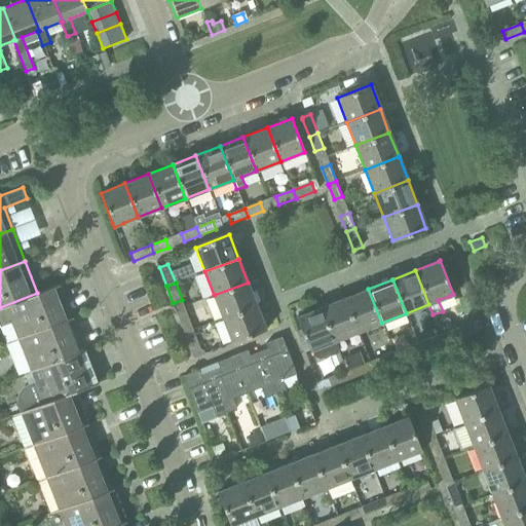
[(223,318),(256,306),(248,283),(214,295),(223,318)]
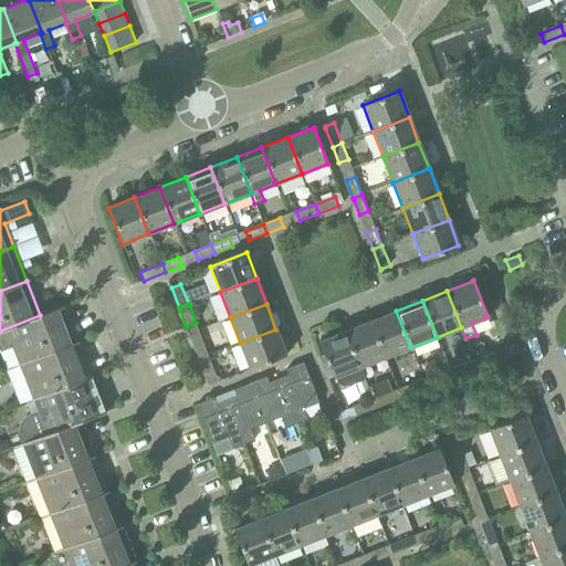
[(12,346),(19,364),(79,341),(65,306),(40,315),(0,331),(0,350),(0,352),(12,346)]
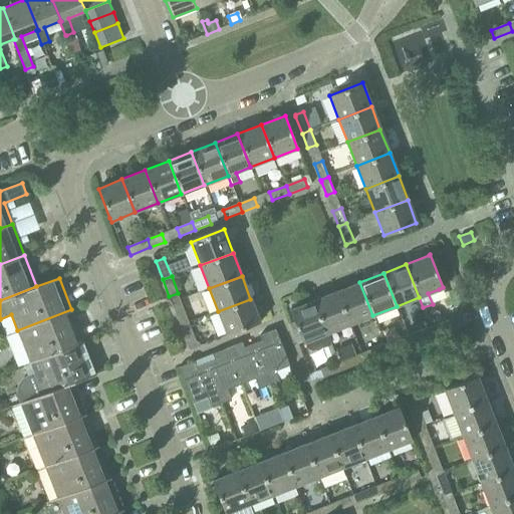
[(359,282),(337,291),(349,324),(372,315),(359,282)]
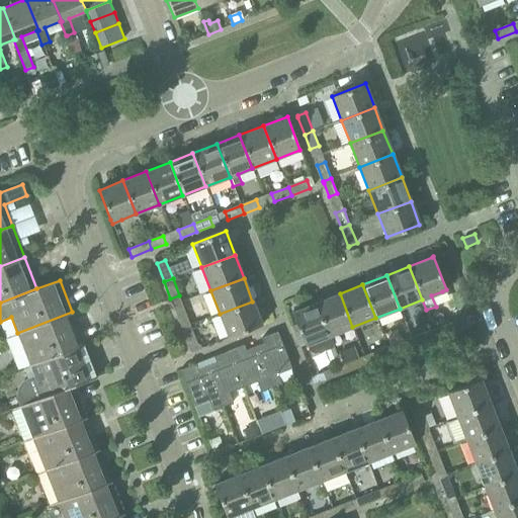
[(340,293),(316,303),(329,336),(352,327),(340,293)]
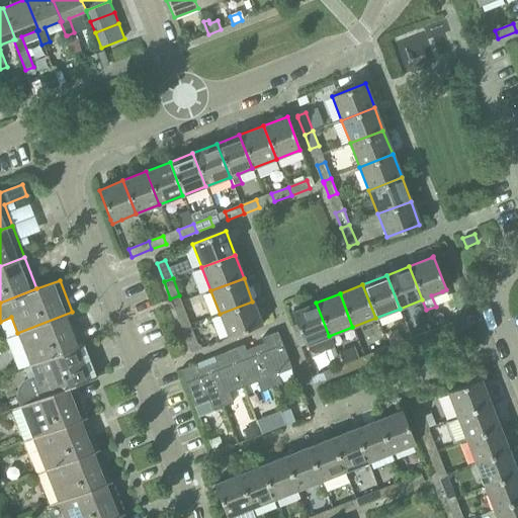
[(252,301),(220,314),(229,338),(261,325),(252,301)]
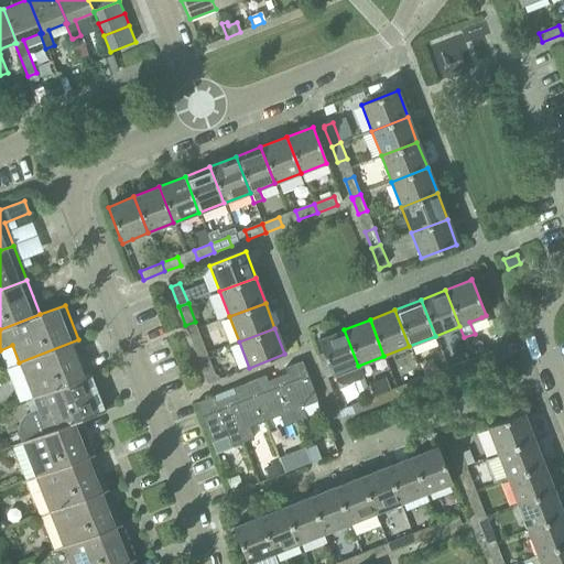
[(344,329),(318,339),(333,376),(335,375),(338,382),(344,383),(362,376),(358,366),(344,329)]
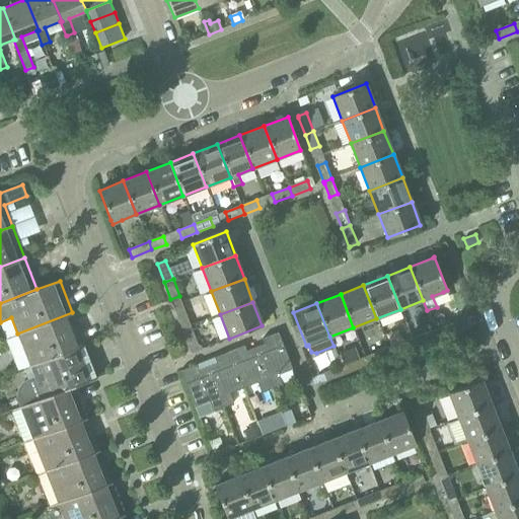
[(186,311),(176,315),(182,328),(191,325),(186,311)]
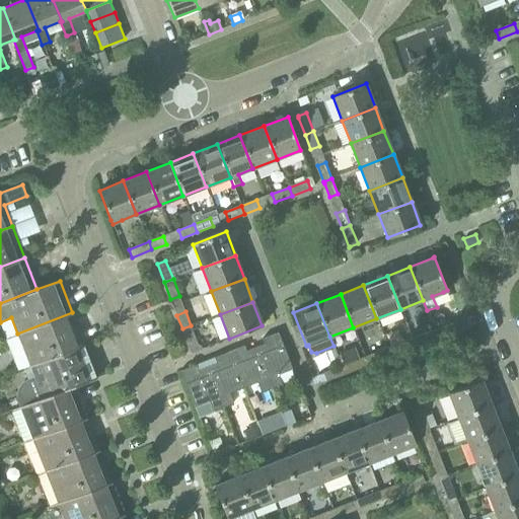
[(17,334),(30,366),(85,345),(72,312),(17,334)]
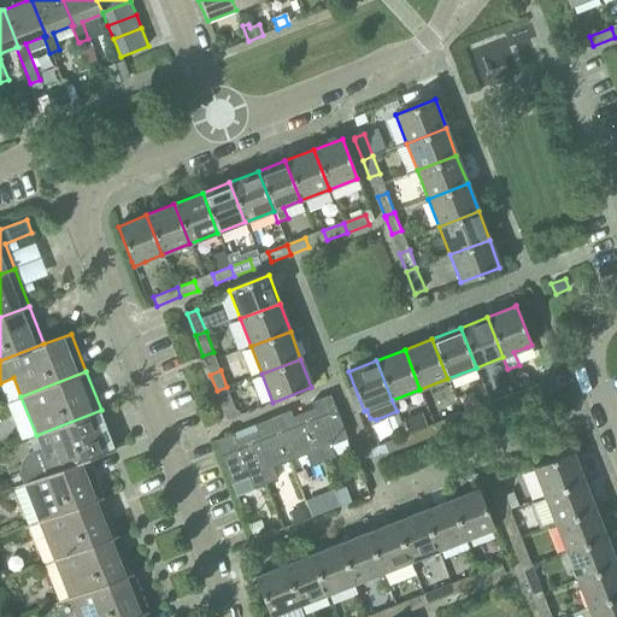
[(541,382),(517,392),(521,403),(545,393),(541,382)]
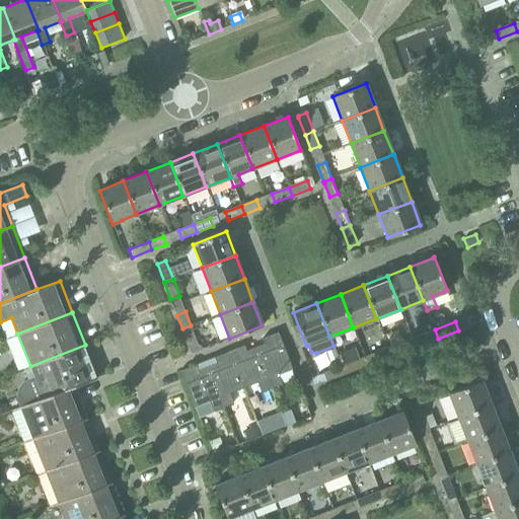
[(191,325),(182,328),(190,348),(199,345),(191,325)]
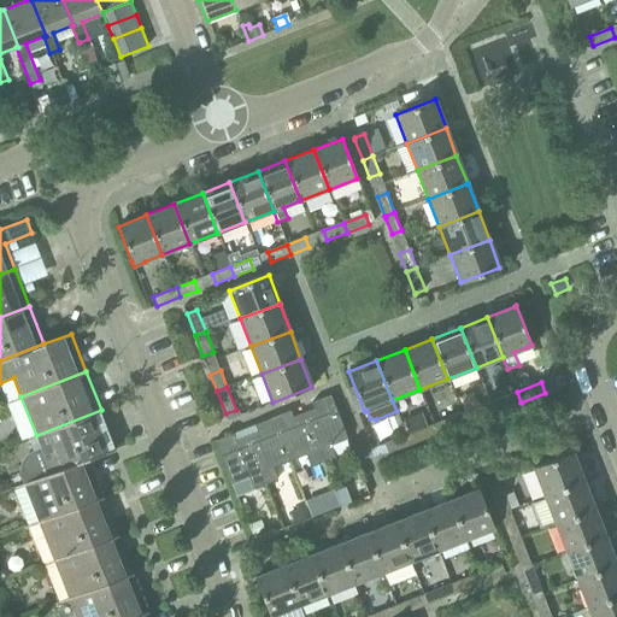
[(517,392),(499,399),(503,409),(521,403),(517,392)]
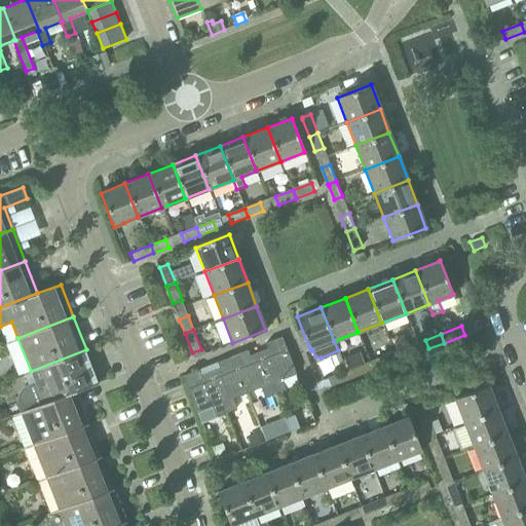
[(268,347),(259,350),(275,392),(286,388),(282,378),(297,372),(282,335),(269,340),(266,342),(268,347)]
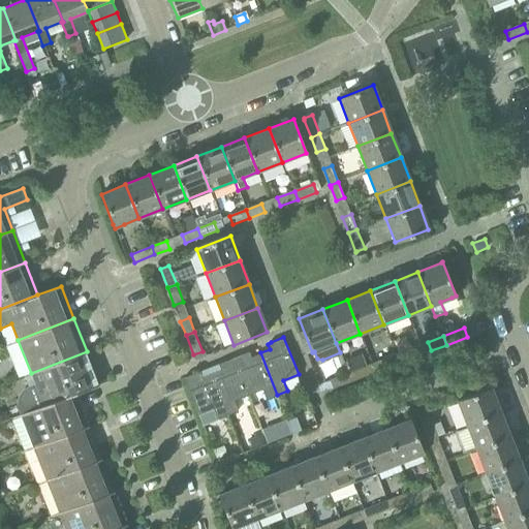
[(411,348),(396,354),(399,364),(415,356),(411,348)]
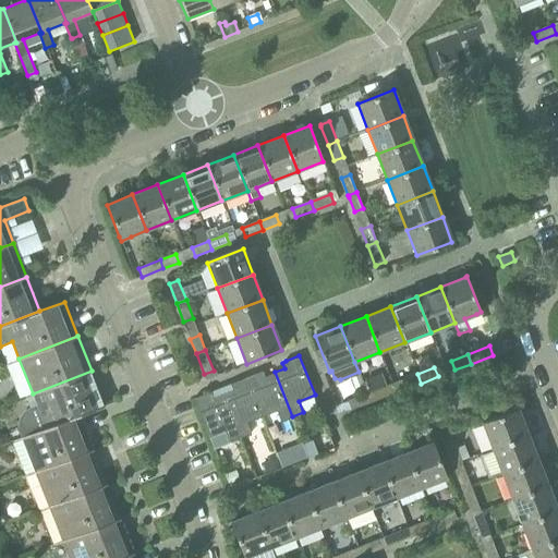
[(264,370),(246,377),(262,415),(277,410),(281,421),(292,416),(275,372),(266,376),(264,370)]
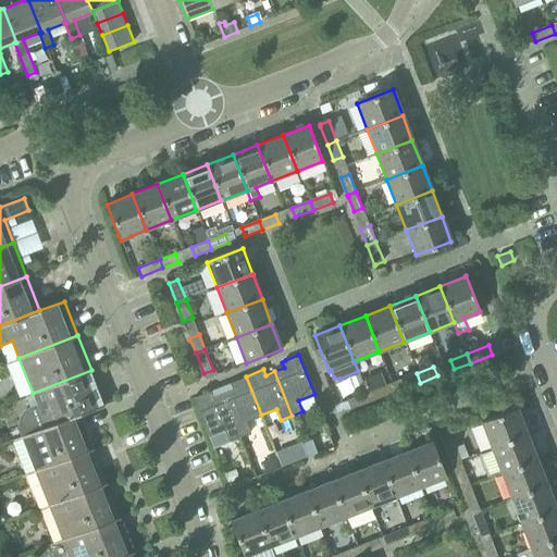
[(19,429),(22,437),(79,415),(106,405),(91,370),(33,393),(36,405),(31,407),(24,410),(20,417),(17,423),(19,429)]
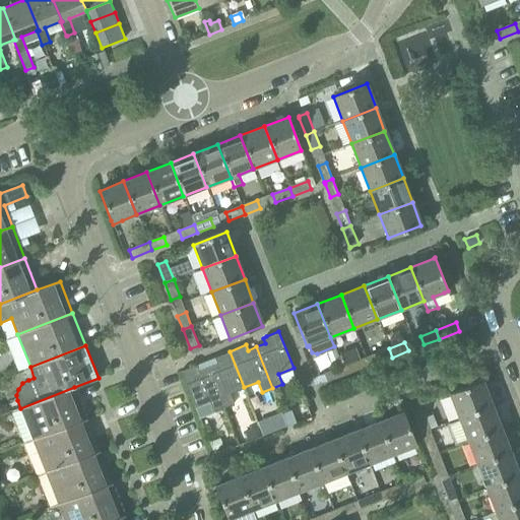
[(389,348),(374,354),(377,363),(392,358),(389,348)]
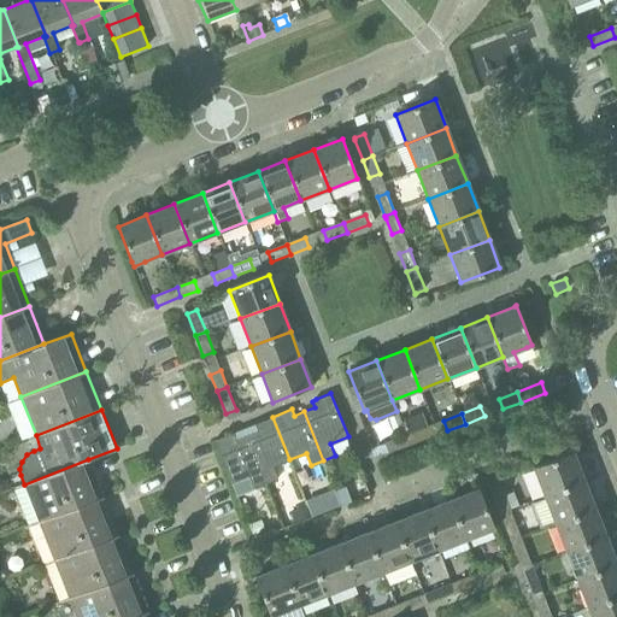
[(258,429),(246,434),(266,483),(278,479),(274,466),(289,459),(272,417),(256,423),(258,429)]
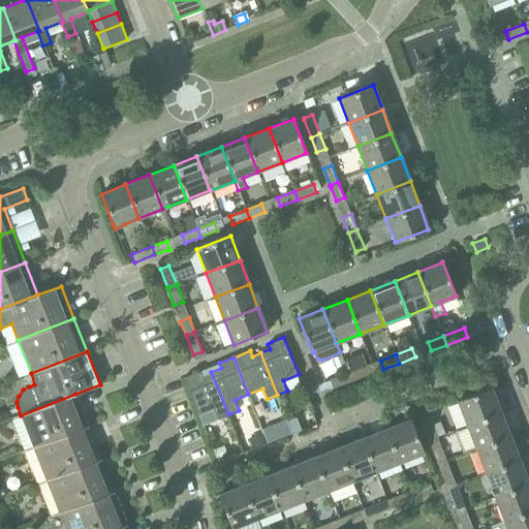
[(363,367),(348,373),(351,382),(367,376),(363,367)]
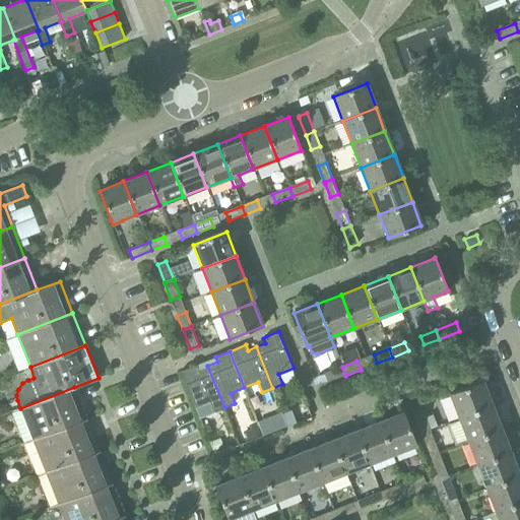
[(197,364),(181,371),(200,418),(214,412),(213,411),(224,407),(207,366),(199,369),(197,364)]
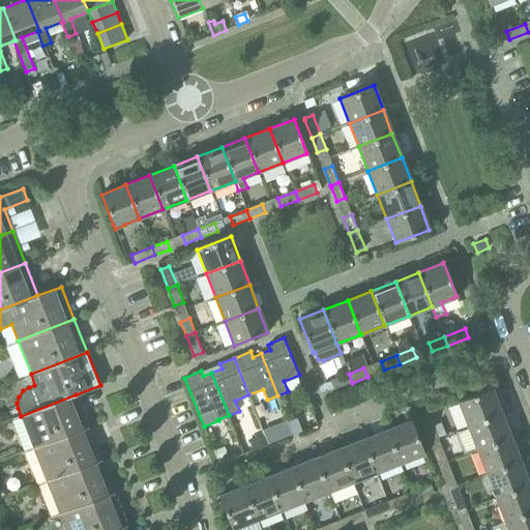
[(349,374),(330,381),(333,389),(352,383),(349,374)]
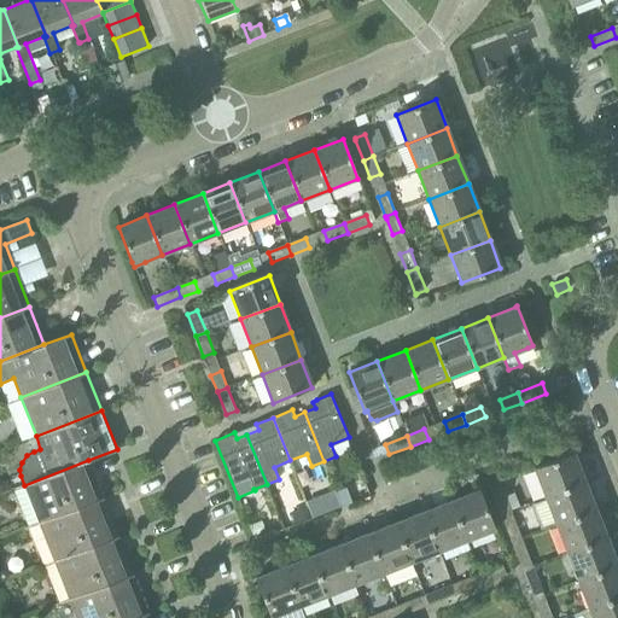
[(544,497),(584,482),(573,453),(534,468),(544,497)]
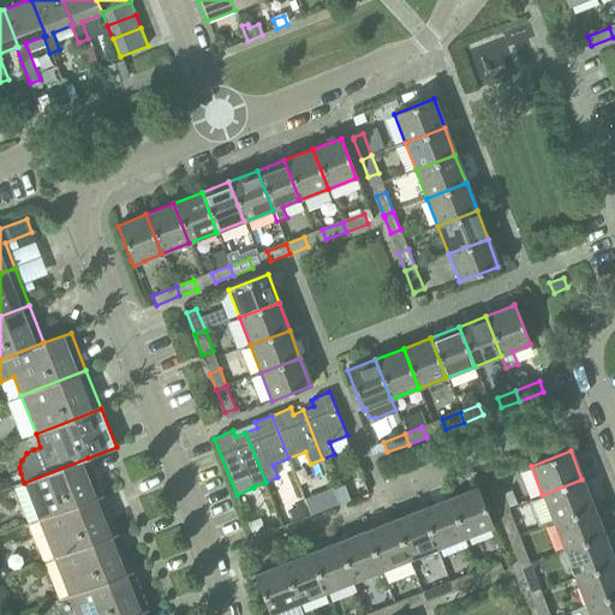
[(24,483),(39,520),(102,495),(88,458),(24,483)]
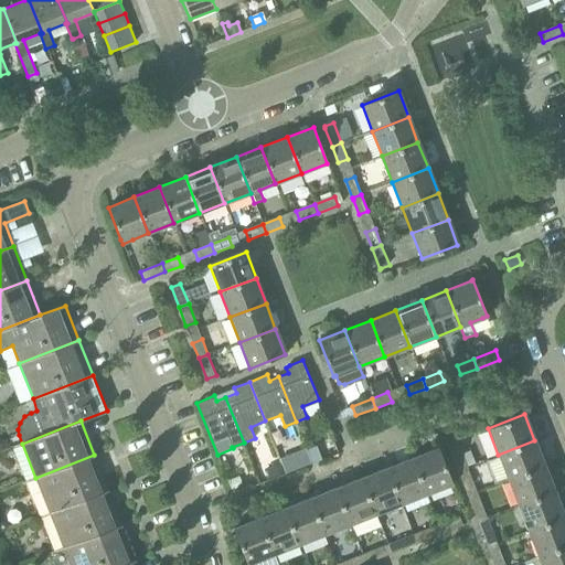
[(508,480),(545,466),(534,440),(498,455),(508,480)]
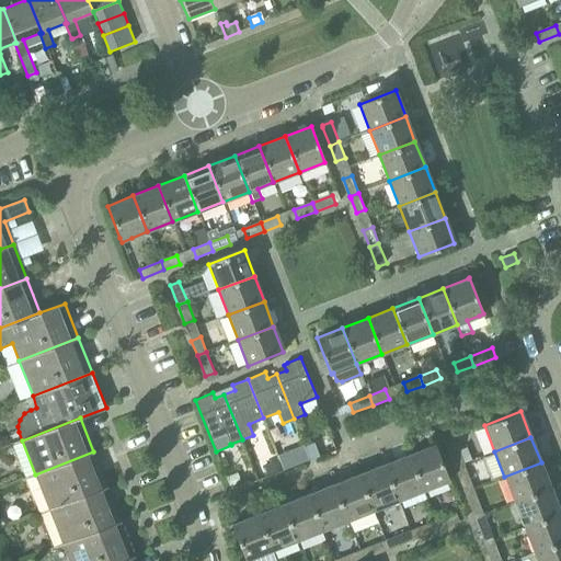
[(456,443),(446,447),(454,467),(464,464),(472,460),(467,447),(459,450),(456,443)]
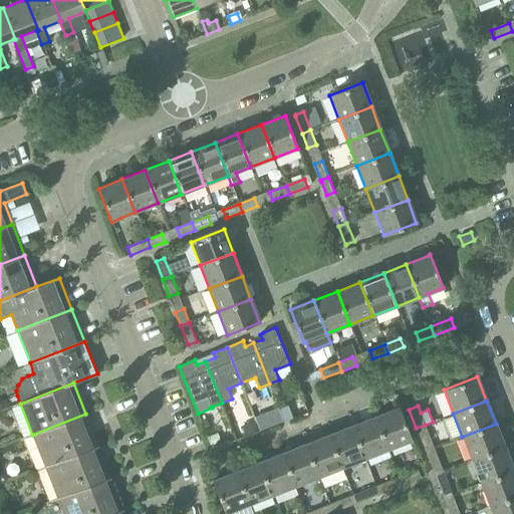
[(399,407),(374,417),(388,449),(412,440),(399,407)]
